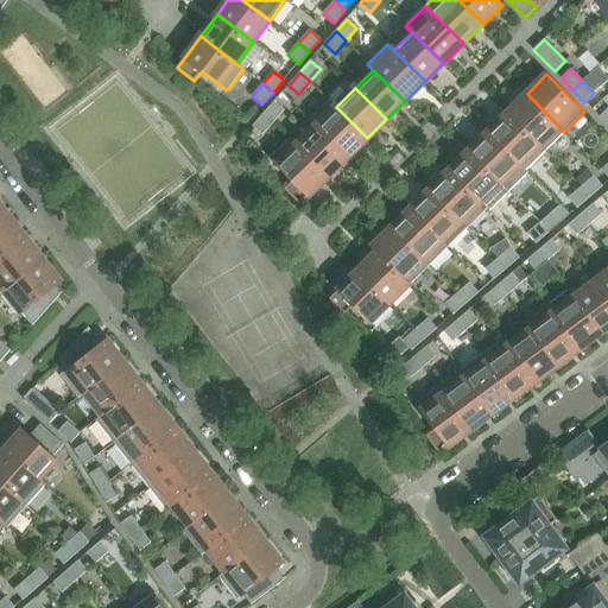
[(564,132),(527,94),(507,113),(545,151),(564,132)]
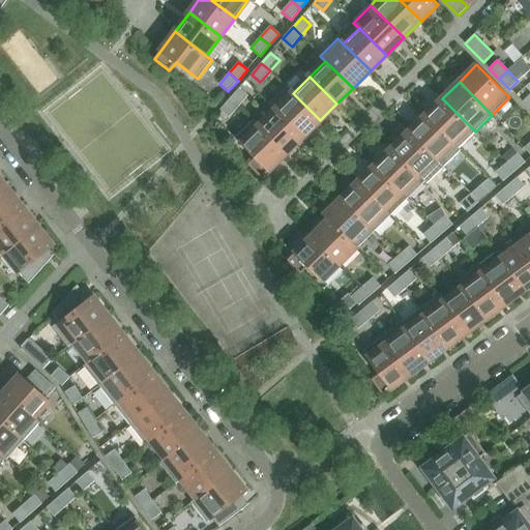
[(238,107),(248,96),(239,88),(230,99),(238,107)]
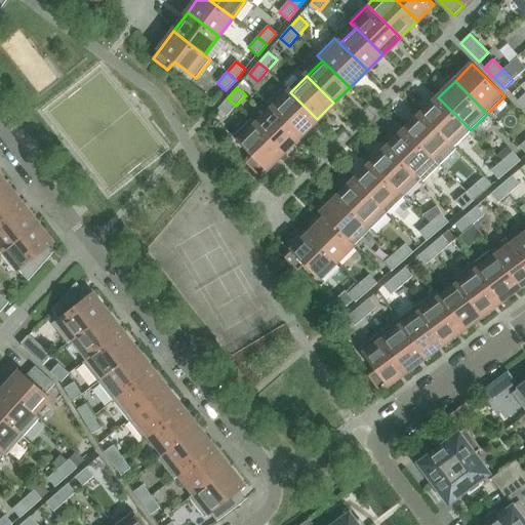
[(317,119),(290,92),(285,87),(268,105),(273,111),(299,136),(317,119)]
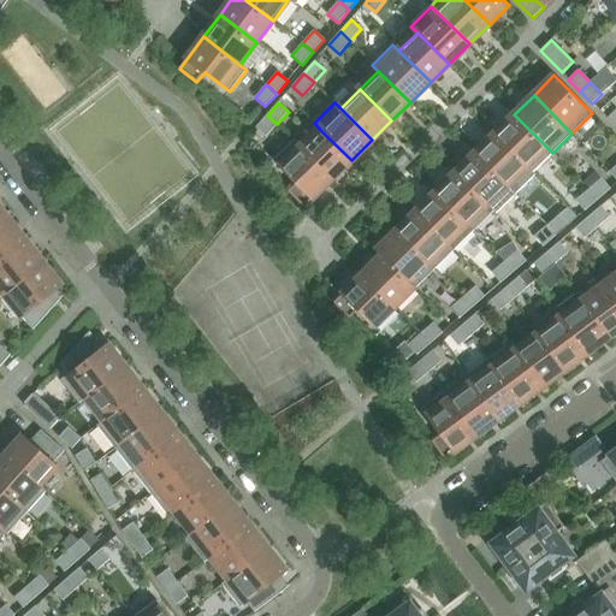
[(552,153),(514,114),(495,134),(526,167),(532,173),(552,153)]
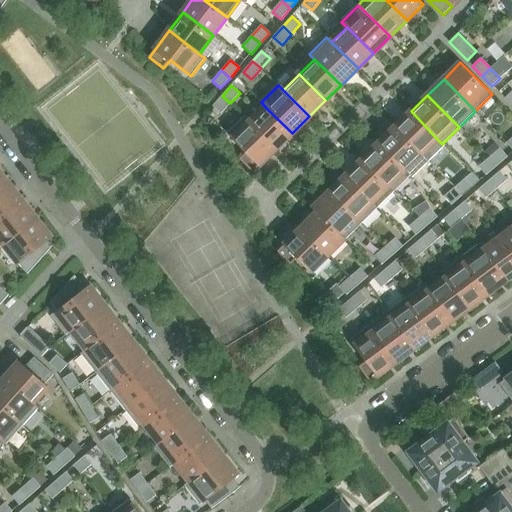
[(221,114),(230,103),(222,96),(213,106),(221,114)]
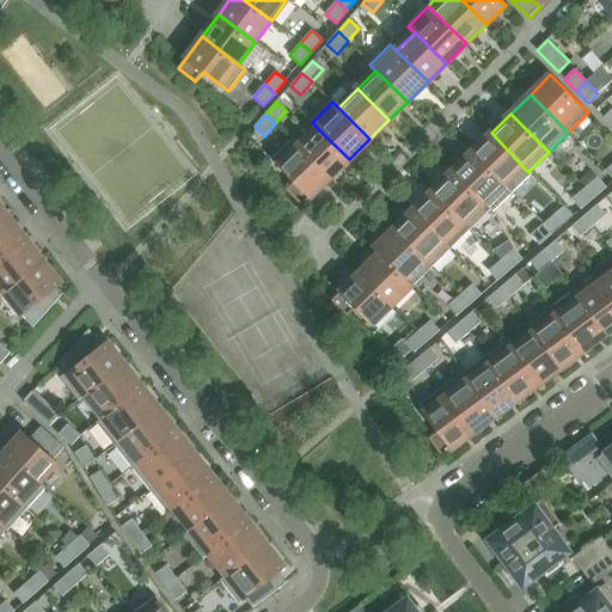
[(349,159),(318,129),(300,147),(330,178),(349,159)]
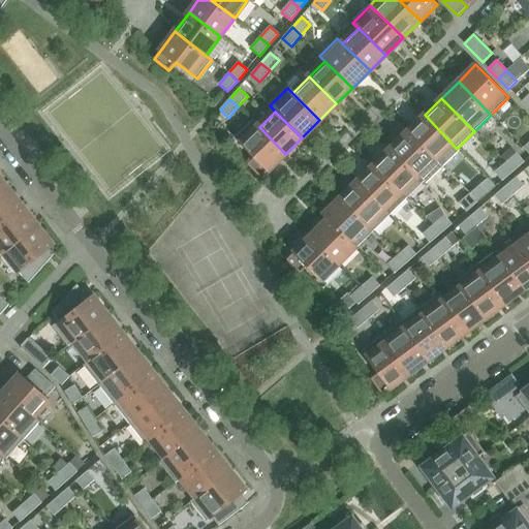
[(452,144),(425,115),(408,131),(436,159),(452,144)]
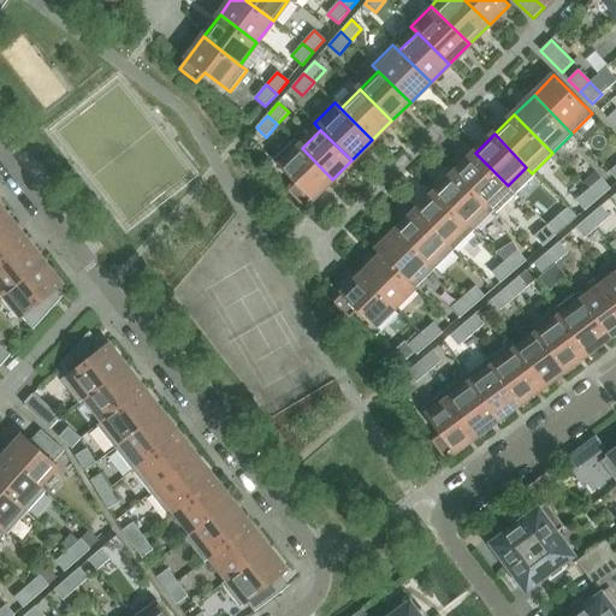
[(332,179),(302,148),(296,142),(274,163),(296,184),(288,191),(303,207),(313,199),(332,179)]
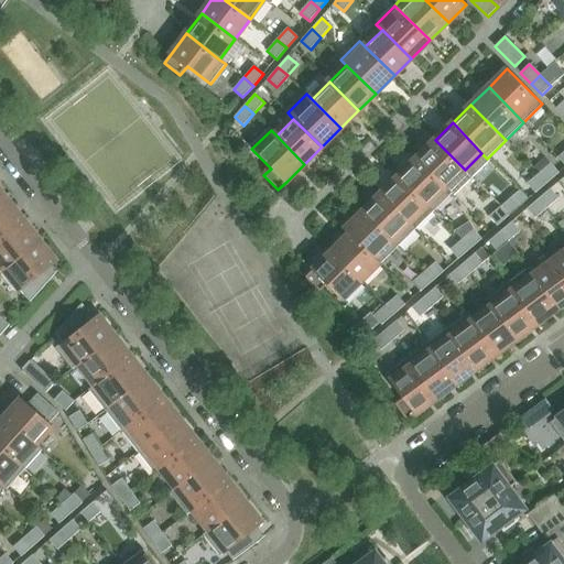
[(435,140),(418,158),(446,187),(452,194),(454,195),(473,177),(465,170),(435,140)]
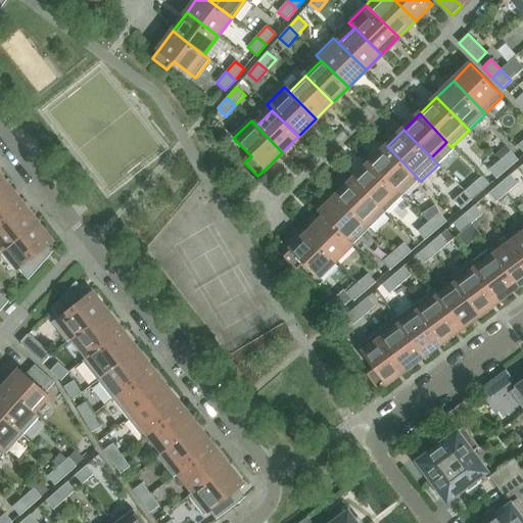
[(419,180),(414,174),(387,146),(369,163),(396,191),(401,196),(419,180)]
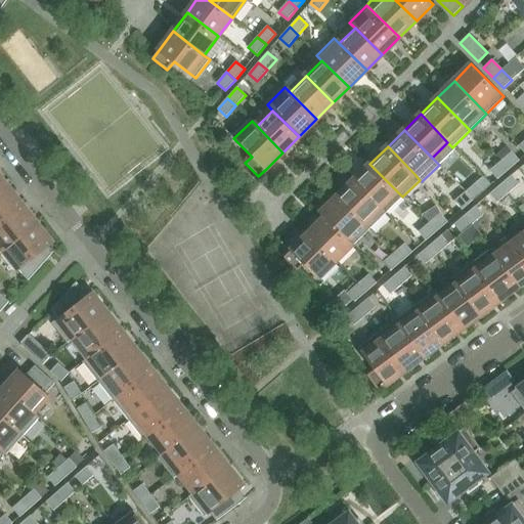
[(509,170),(519,161),(512,153),(500,162),(509,170)]
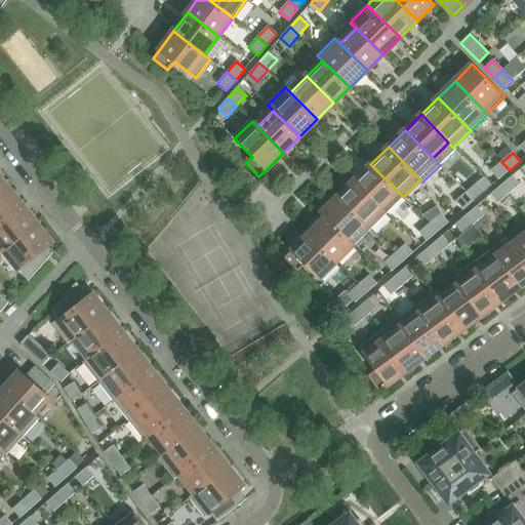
[(498,179),(510,170),(501,162),(491,171),(498,179)]
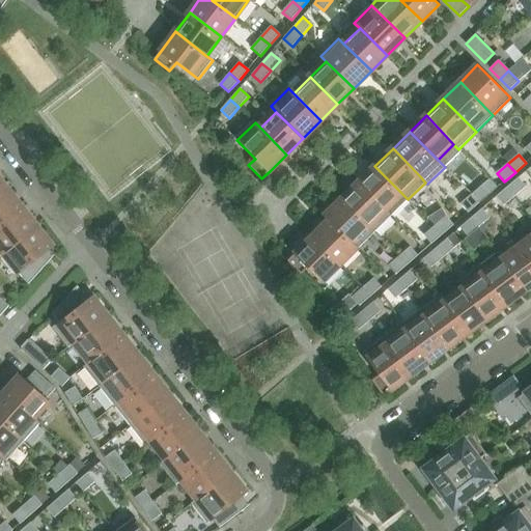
[(374,166),(359,182),(387,210),(392,215),(408,199),(402,194),(374,166)]
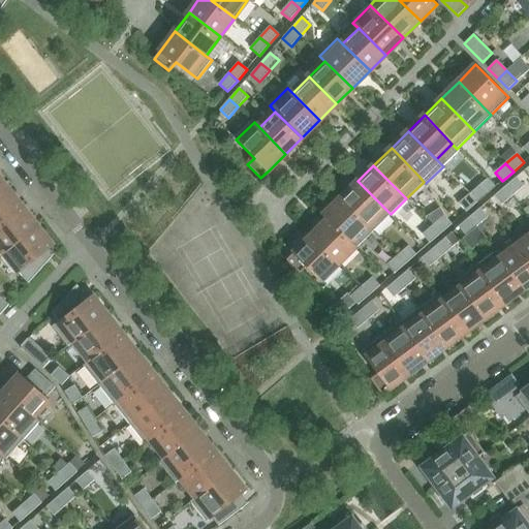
[(512,195),(524,186),(516,178),(505,186),(512,195)]
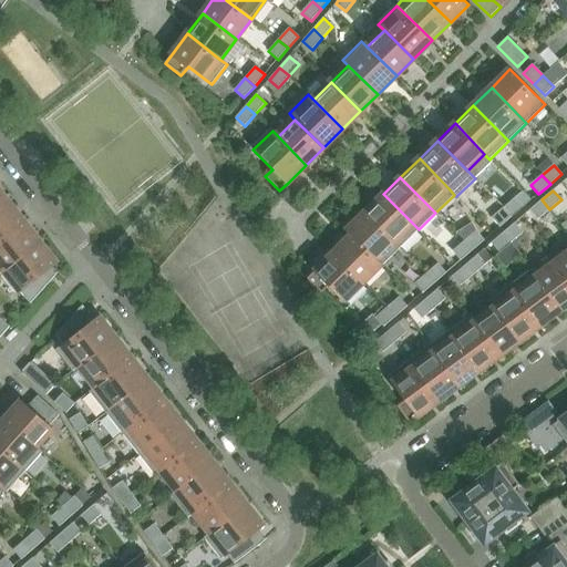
[(413,224),(383,194),(366,212),(400,248),(419,229),(413,224)]
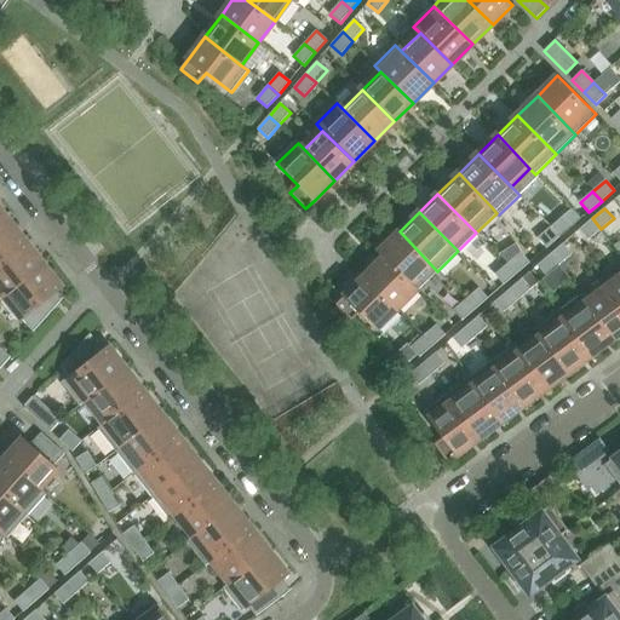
[(560,237),(572,227),(563,216),(551,227),(560,237)]
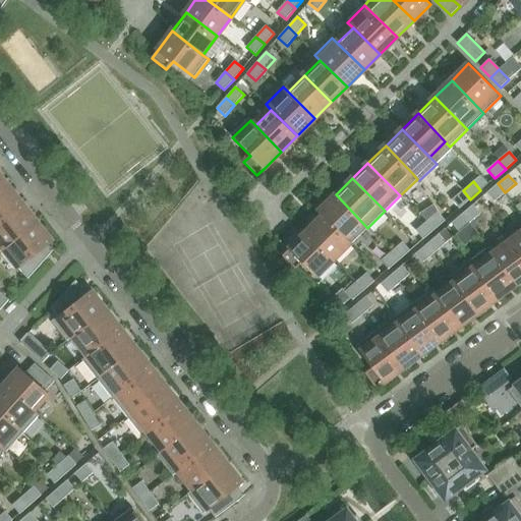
[(495,201),(505,192),(498,183),(486,193),(495,201)]
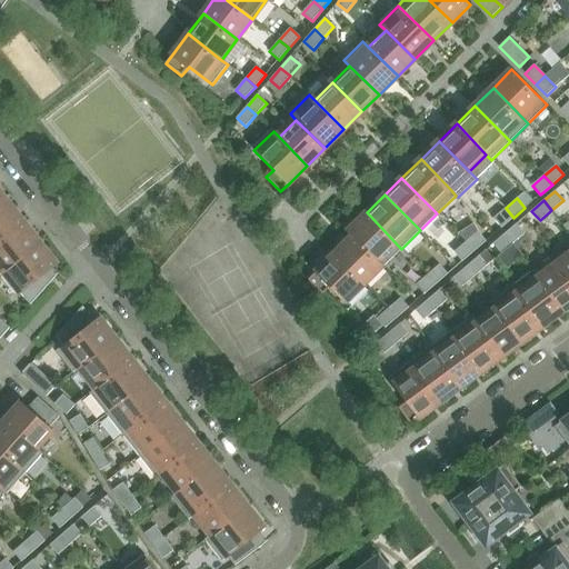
[(0,241),(23,223),(7,202),(0,207),(0,241)]
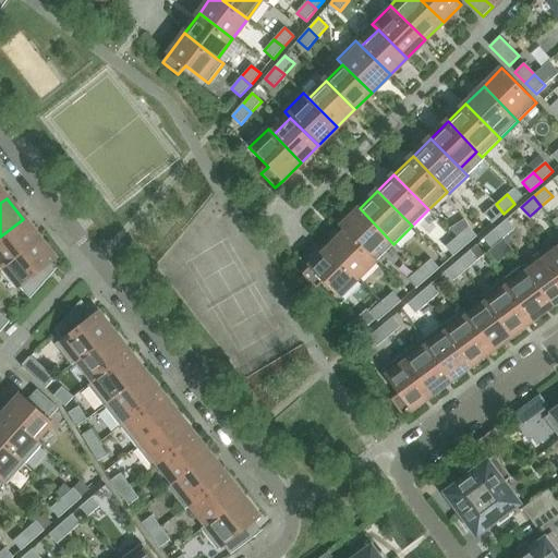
[(492,223),(504,214),(496,204),(484,215),(492,223)]
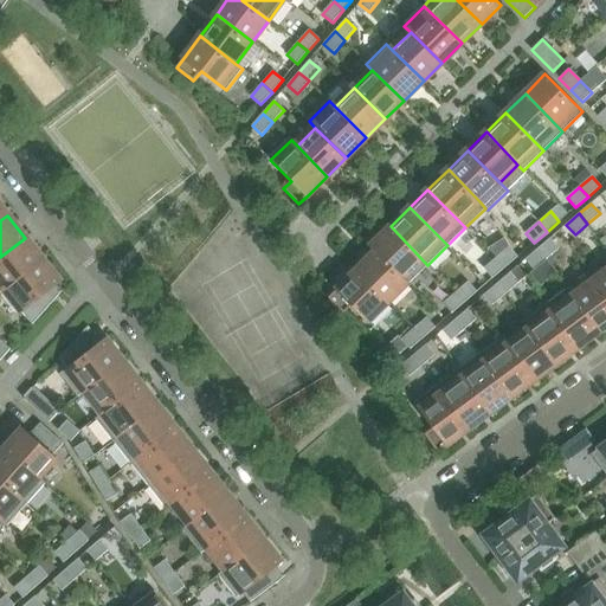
[(427,265),(391,226),(371,246),(407,284),(408,285),(427,265)]
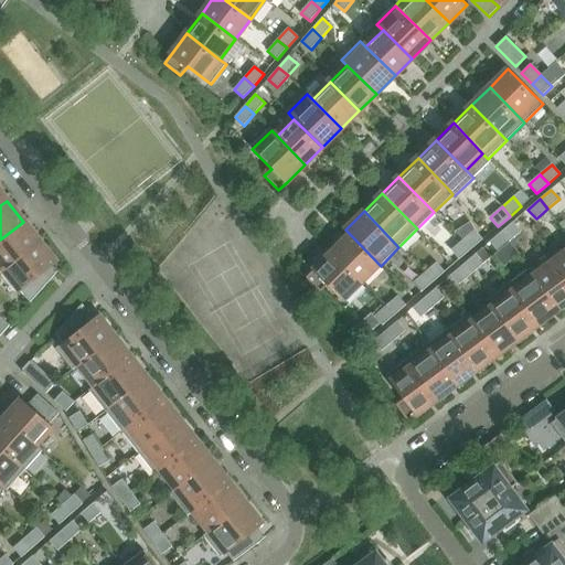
[(0,274),(6,270),(40,243),(23,222),(0,240),(0,274)]
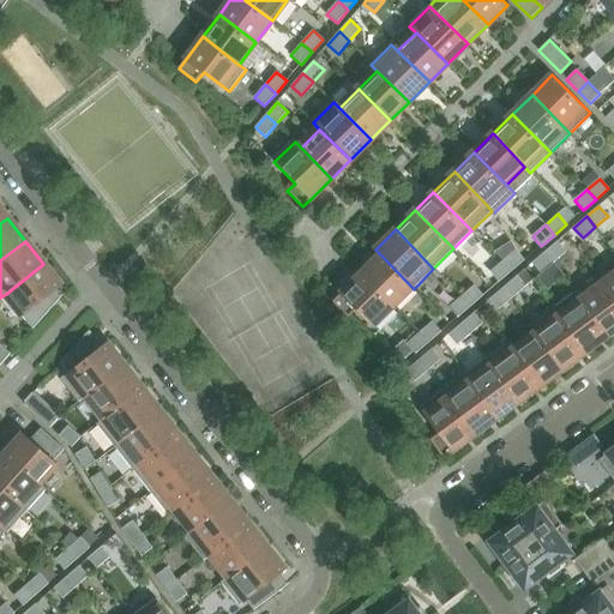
[(554,263),(566,252),(558,241),(545,252),(554,263)]
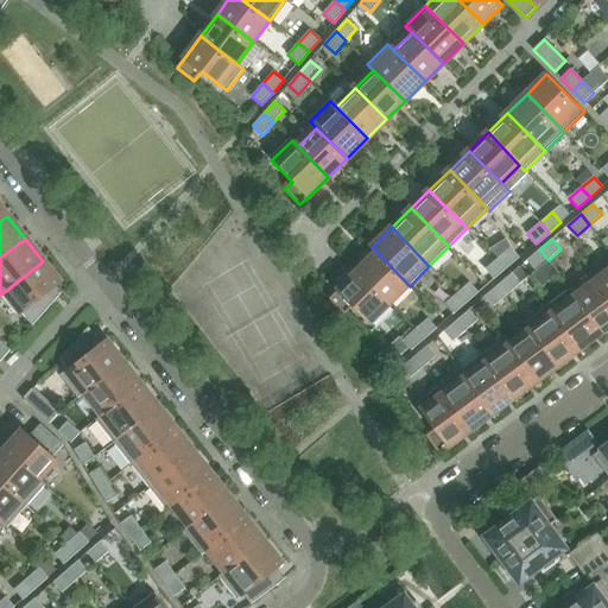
[(409,285),(372,247),(371,248),(375,253),(358,271),(390,303),(409,285)]
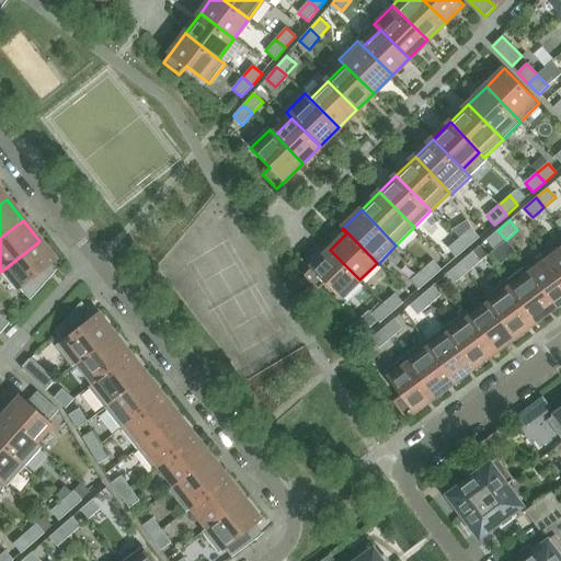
[(468,248),(479,238),(471,229),(460,238),(468,248)]
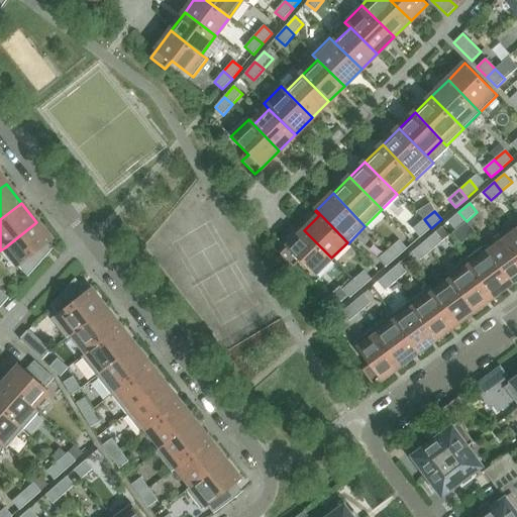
[(455,230),(467,221),(458,212),(448,221),(455,230)]
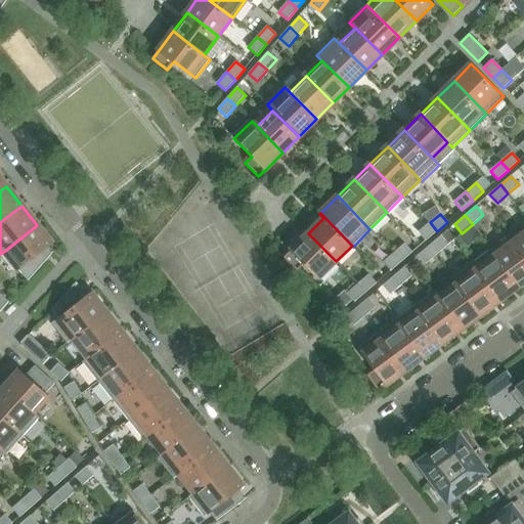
[(426,241),(437,231),(430,222),(419,232),(426,241)]
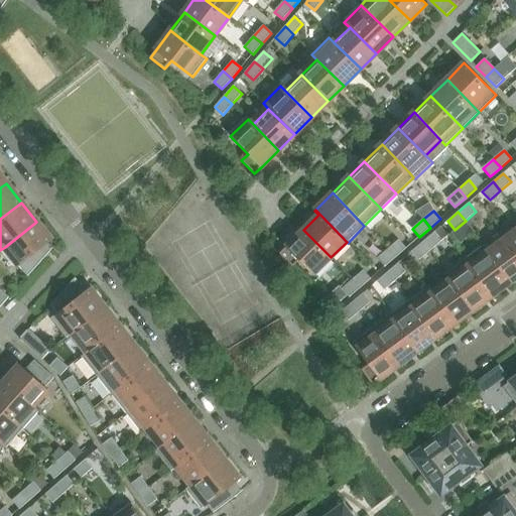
[(49,250),(45,245),(51,241),(51,240),(50,240),(36,222),(5,247),(28,276),(52,249),(51,248),(49,250)]
